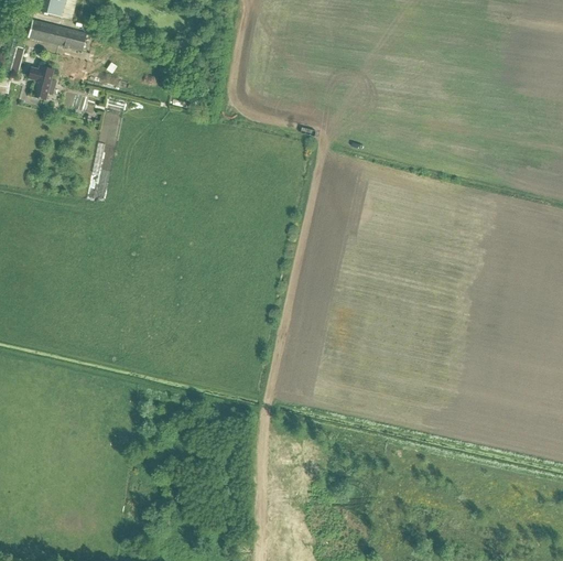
[(63,14),(65,0),(43,0),(41,9),(63,14)]
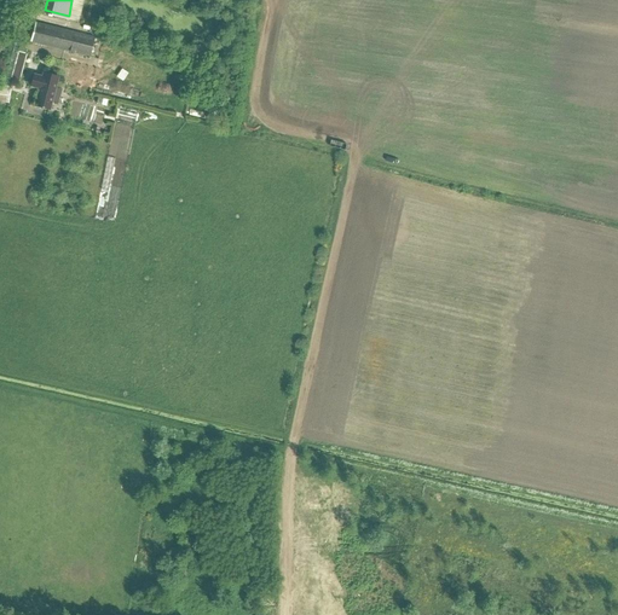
[(91,53),(96,34),(36,19),(32,39),(91,53)]
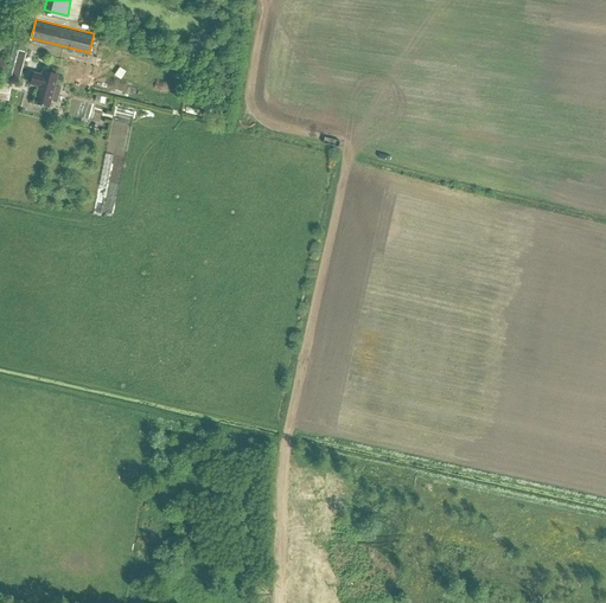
[(50,103),(58,72),(43,69),(42,72),(33,71),(31,83),(39,84),(34,101),(50,103)]
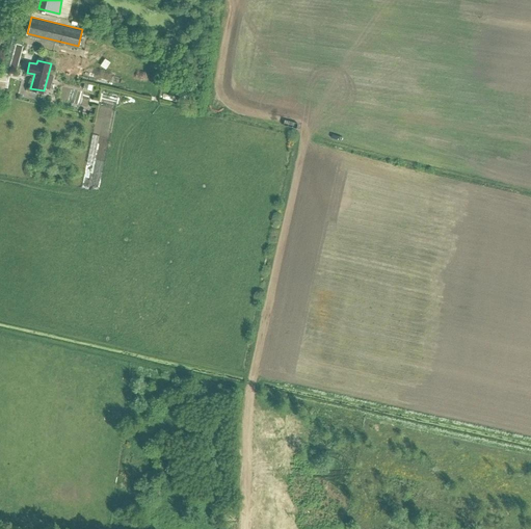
[(57,85),(62,87),(67,77),(61,75),(57,85)]
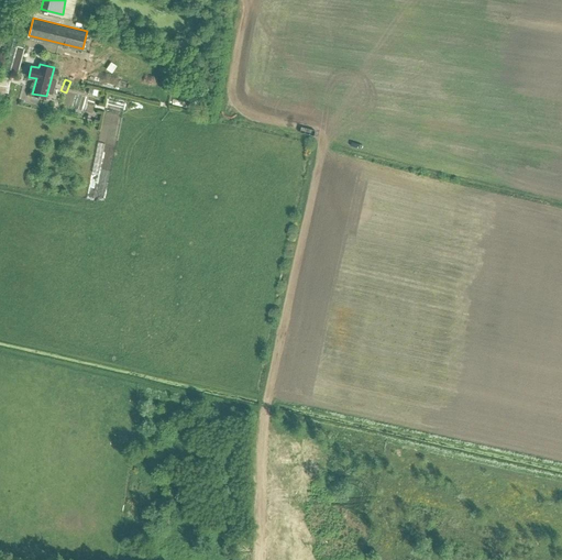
[(113,111),(128,113),(132,96),(118,92),(113,111)]
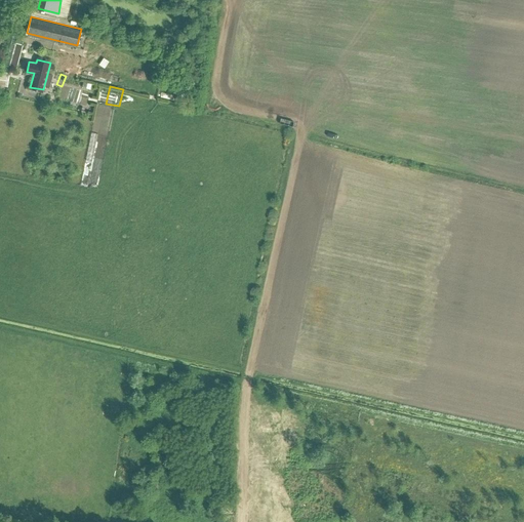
[(78,106),(80,99),(67,94),(65,101),(78,106)]
